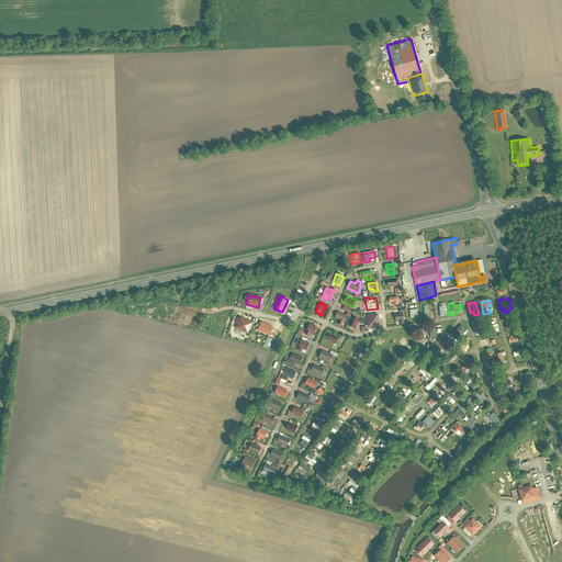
[(351,310),(345,306),(343,311),(347,312),(345,315),(348,316),(351,310)]
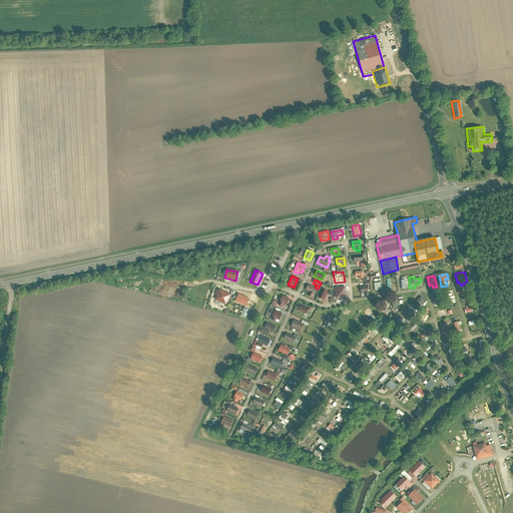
[(315,288),(308,285),(306,291),(310,293),(309,296),(312,298),(314,295),(316,295),(318,289),(315,288)]
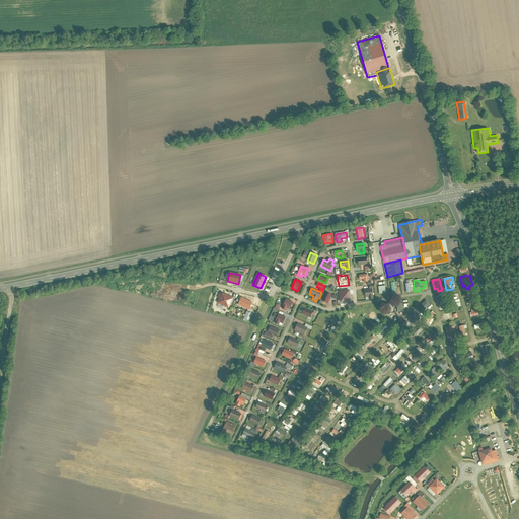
[(374,299),(372,289),(365,290),(367,300),(374,299)]
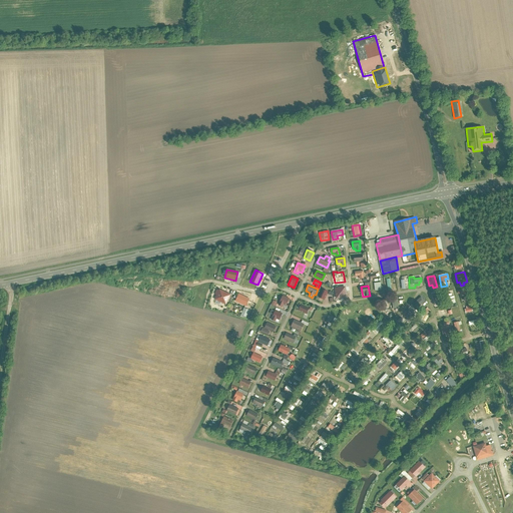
[(345,287),(336,288),(337,299),(346,297),(345,287)]
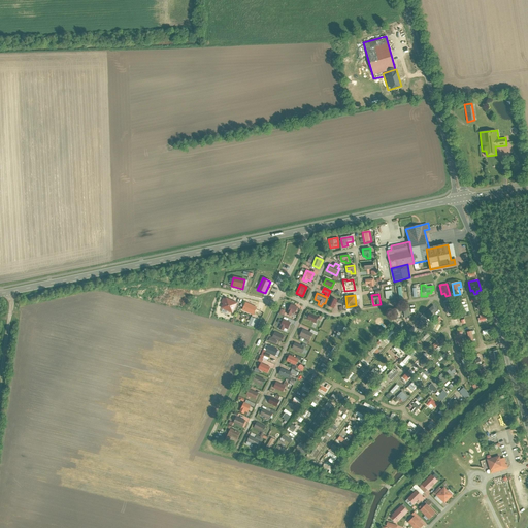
[(225,299),(223,298),(221,303),(223,304),(221,308),(233,314),(237,304),(226,298),(225,299)]
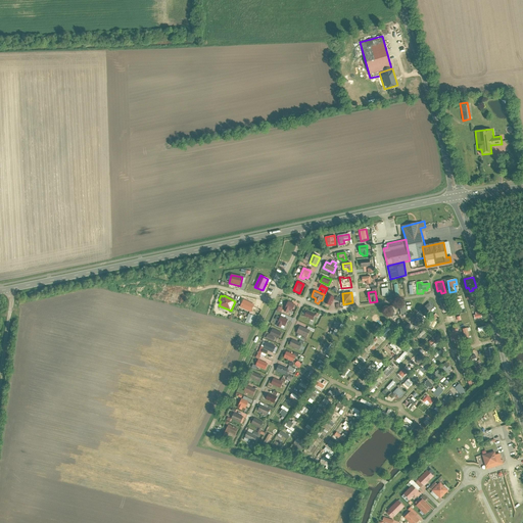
[(334,298),(329,296),(325,303),(330,306),(334,298)]
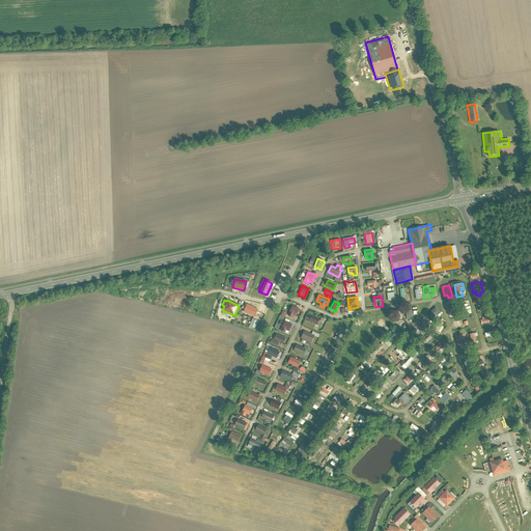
[(258,309),(247,304),(244,312),(254,317),(258,309)]
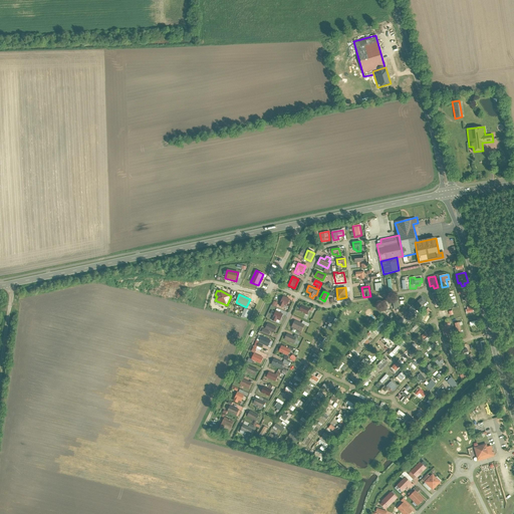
[(434,295),(435,302),(438,302),(439,305),(443,304),(442,300),(444,299),(443,294),(434,295)]
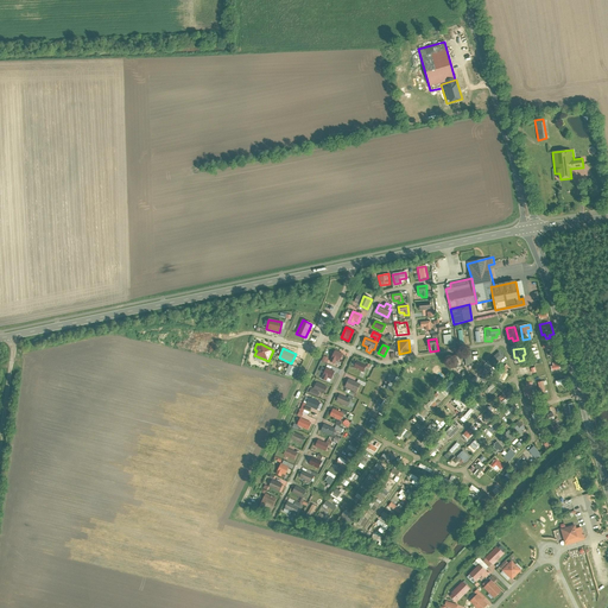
[(342,354),(334,350),(329,361),(334,363),(335,360),(340,362),(342,354)]
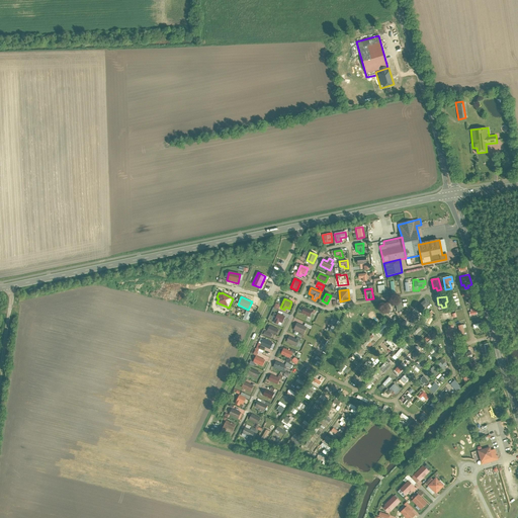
[(312,312),(304,308),(300,314),(309,318),(312,312)]
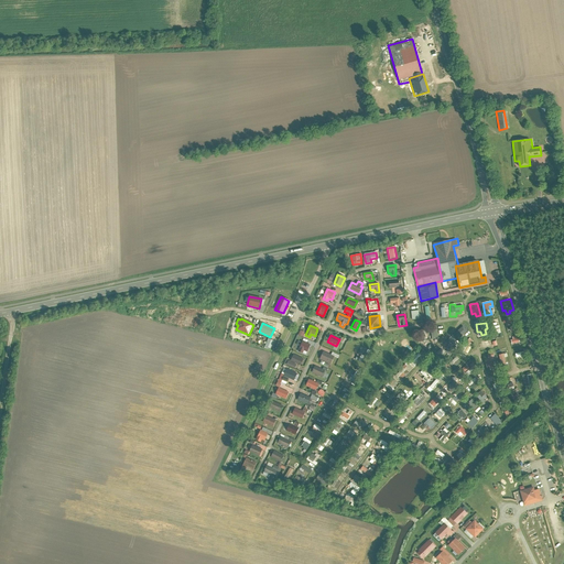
[(269,338),(266,346),(271,349),(275,342),(269,338)]
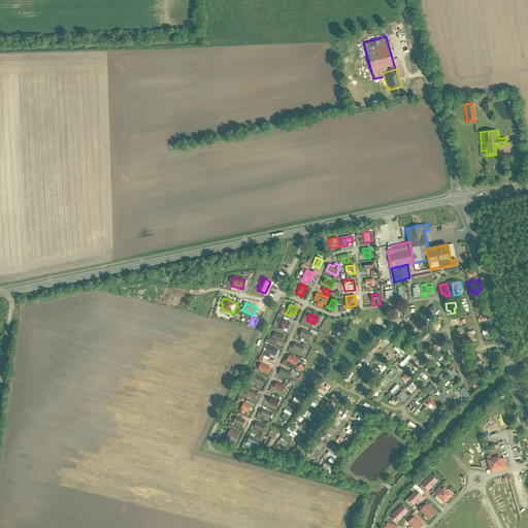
[(290,323),(283,320),(278,329),(283,331),(284,328),(287,330),(290,323)]
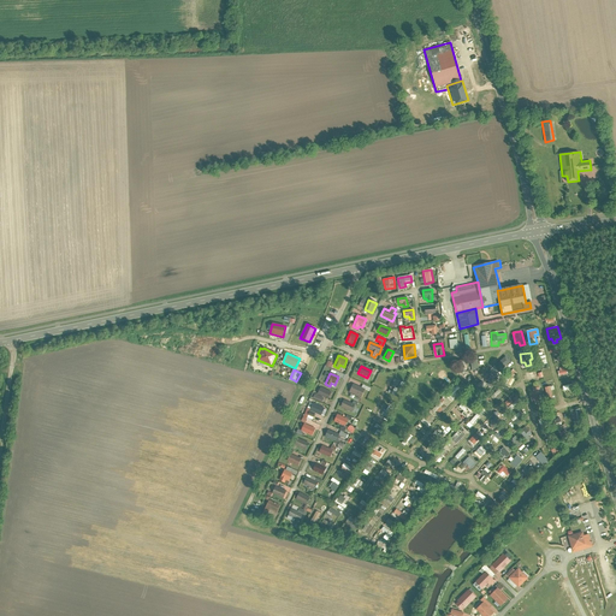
[(510,386),(514,380),(510,379),(511,375),(509,374),(503,384),(507,386),(508,384),(510,386)]
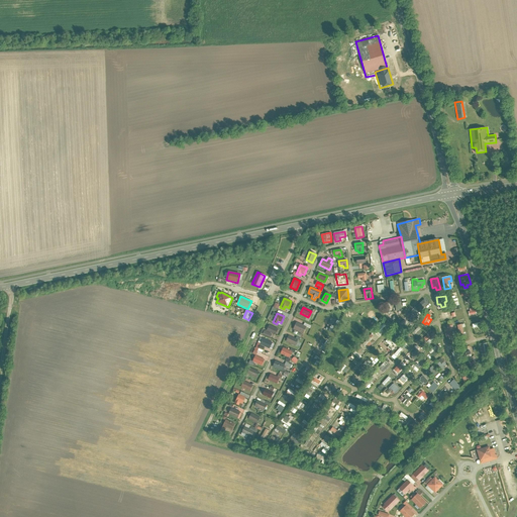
[(306,327),(297,322),(293,329),(303,333),(306,327)]
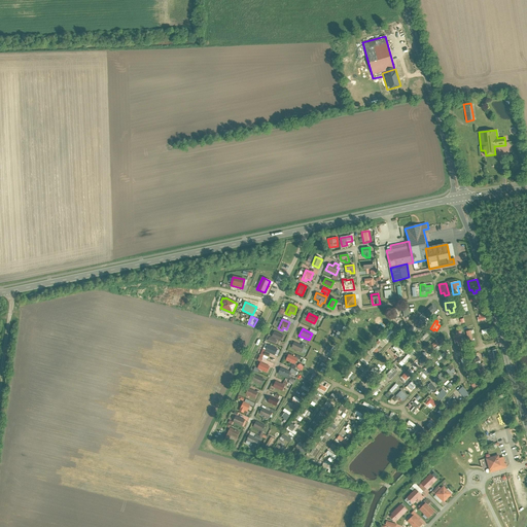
[(383,338),(387,342),(391,339),(389,337),(393,331),(391,329),(383,338)]
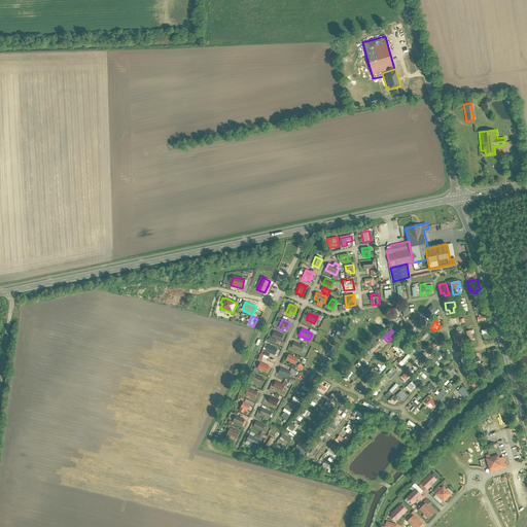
[(282,336),(274,331),(272,337),(279,341),(282,336)]
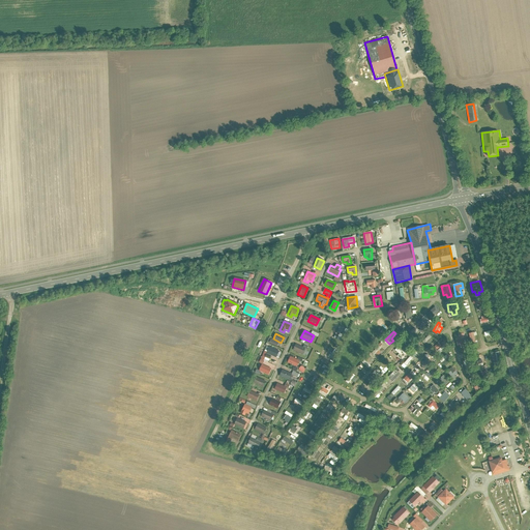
[(422,342),(428,346),(434,340),(429,335),(422,342)]
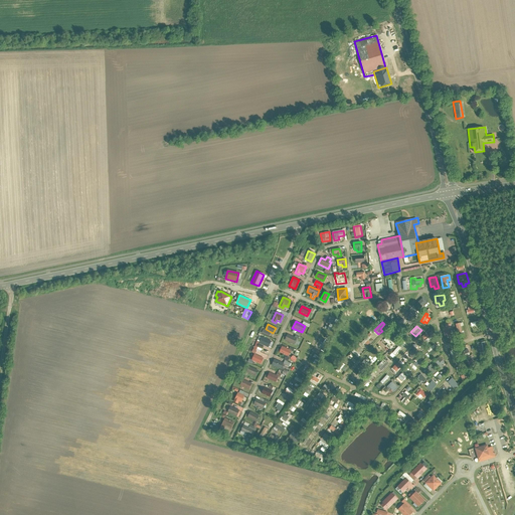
[(444,333),(445,336),(447,335),(448,339),(454,337),(452,330),(444,333)]
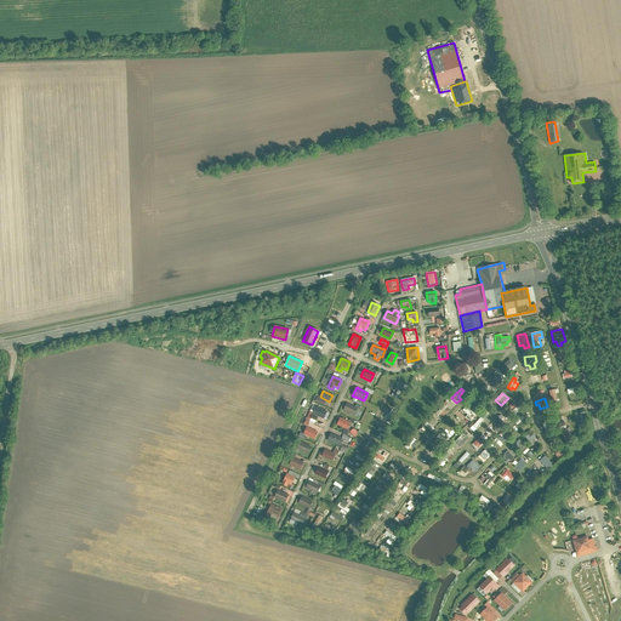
[(513,410),(516,414),(527,406),(522,399),(517,403),(519,406),(513,410)]
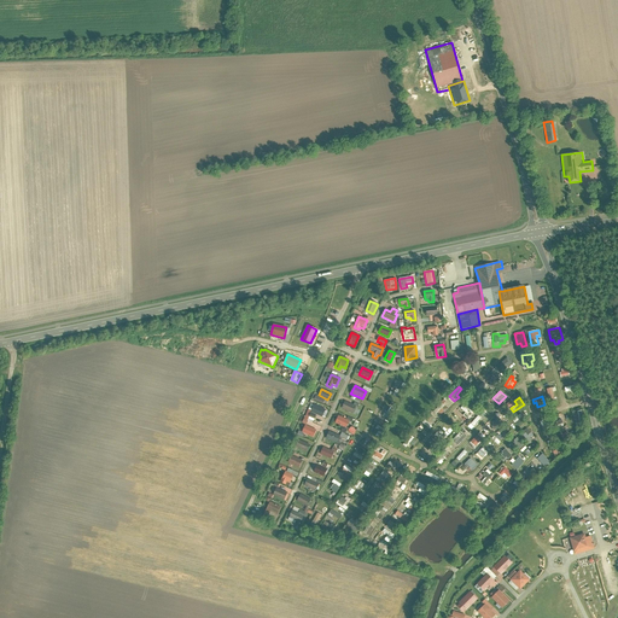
[(439,417),(448,408),(453,403),(447,398),(435,410),(439,417)]
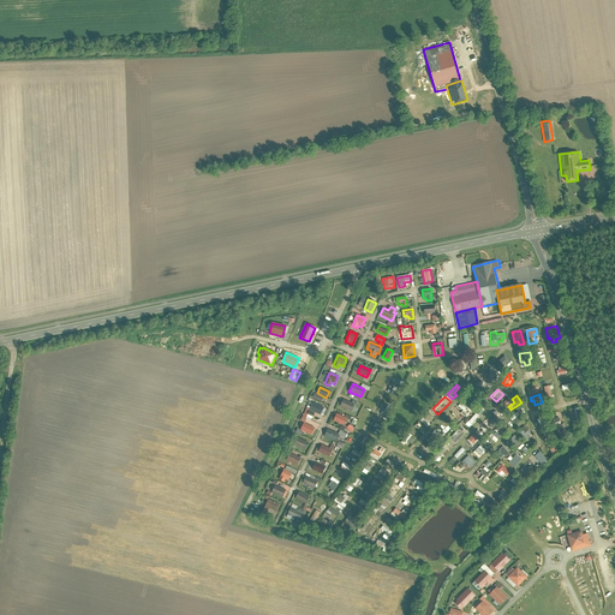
[(354,404),(345,400),(342,407),(352,411),(354,404)]
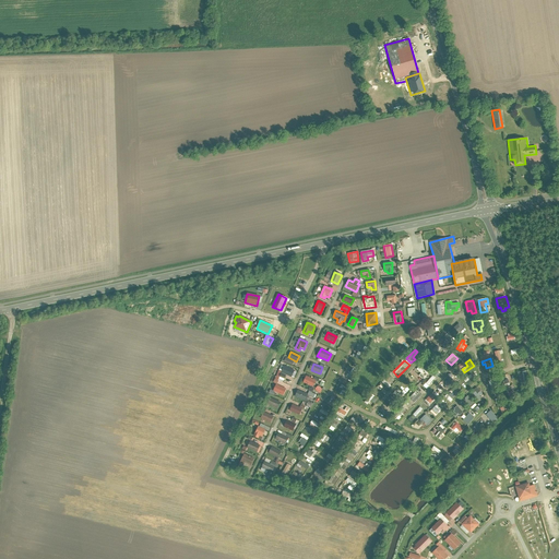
[(281,365),(274,383),(277,384),(278,381),(283,382),(286,375),(294,378),(297,370),(281,365)]
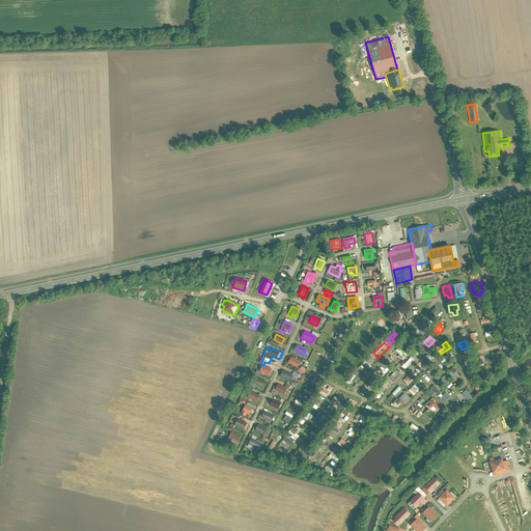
[(335,360),(338,352),(332,350),(329,358),(335,360)]
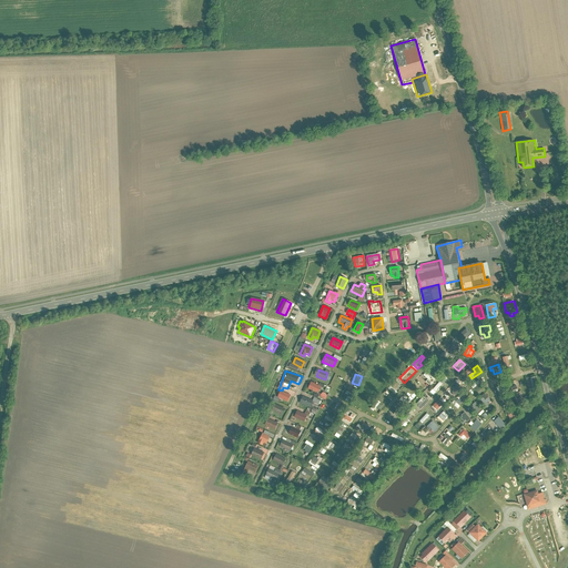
[(321,386),(313,383),(310,389),(317,393),(321,386)]
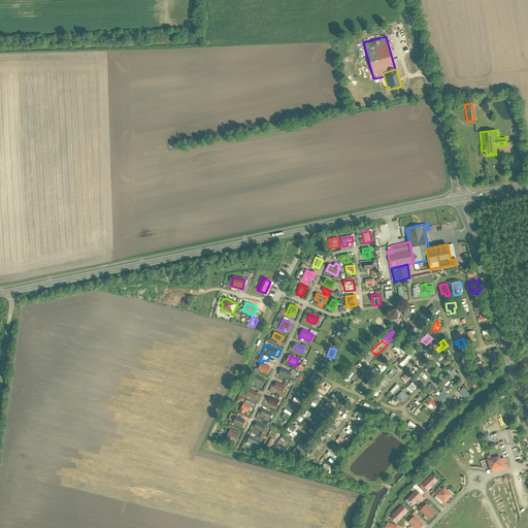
[(467,358),(461,360),(464,367),(470,365),(467,358)]
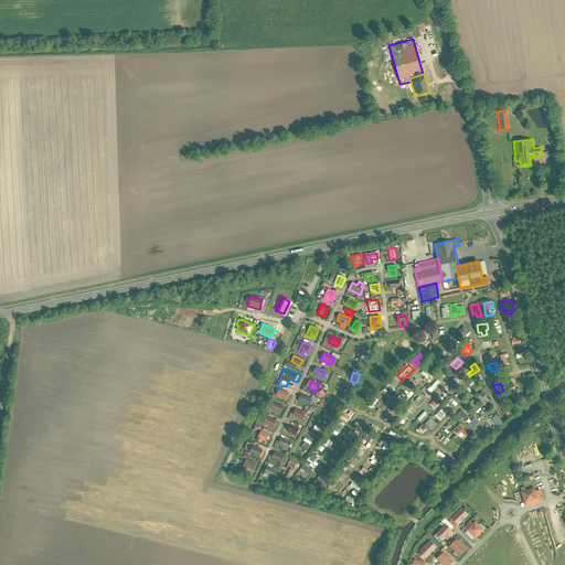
[(288,393),(279,388),(277,394),(285,398),(288,393)]
